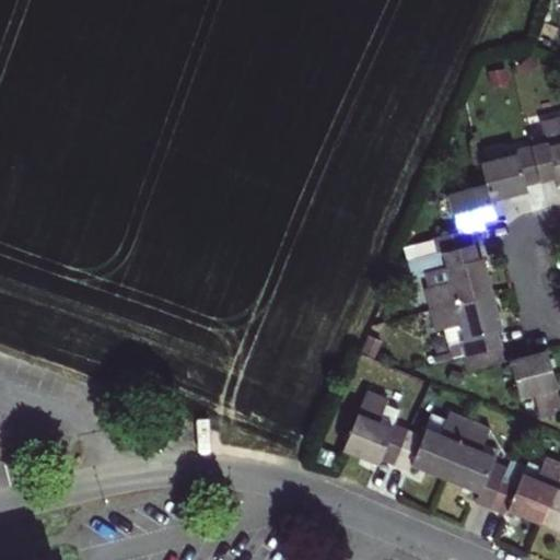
[(532,58),(520,67),(527,77),(538,67),(532,58)]
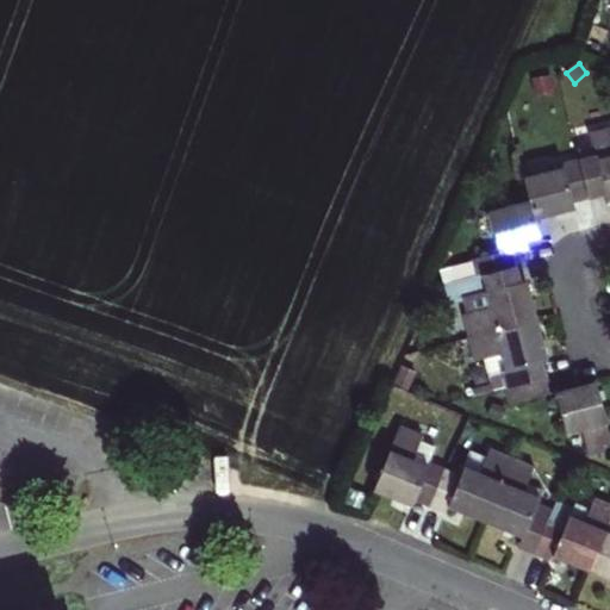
[(609,128),(607,129),(609,144),(609,155),(597,159),(596,156),(564,163),(565,168),(523,179),(529,201),(490,212),(502,253),(473,260),(477,277),(444,286),(448,305),(465,302),(467,316),(464,317),(477,363),(480,362),(489,394),(506,390),(511,405),(551,394),(542,362),(548,360),(527,280),(521,281),(512,250),(541,243),(534,219),(576,209),(574,201),(605,194),(608,200),(609,199),(609,128)]
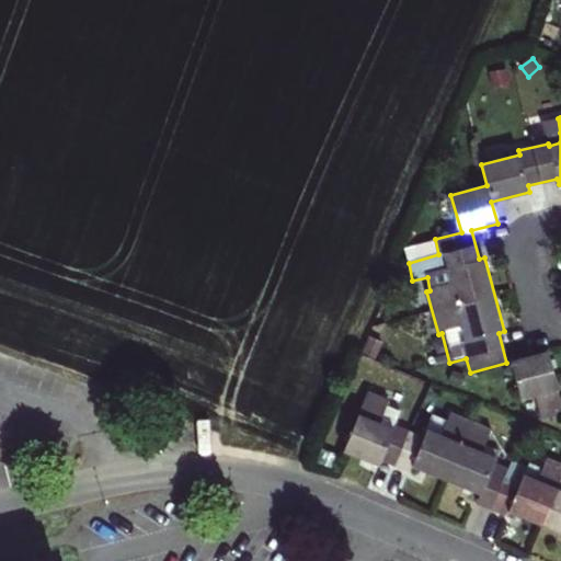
[(560,414),(560,399),(548,351),(534,355),(513,361),(523,400),(537,396),(542,420),(560,414)]
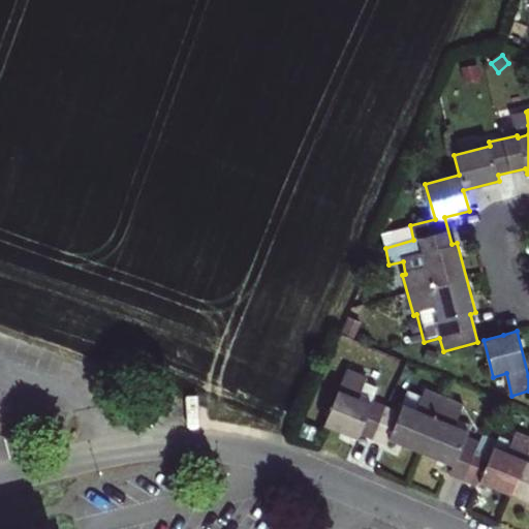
[(494,447),(497,440),(484,435),(480,442),(467,437),(469,433),(455,427),(464,405),(425,390),(422,397),(415,411),(401,405),(398,412),(372,401),(370,405),(358,400),(364,382),(367,377),(347,371),(323,426),(356,438),(359,434),(385,445),(387,439),(455,466),(452,475),(478,486),(479,481),(528,501),(528,437),(517,433),(512,441),(507,454),(494,447)]
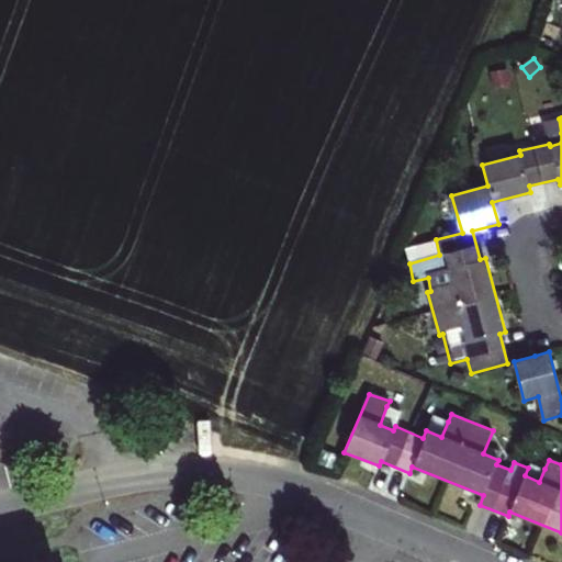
[(401,412),(386,406),(380,425),(393,430),(395,426),(401,412)]
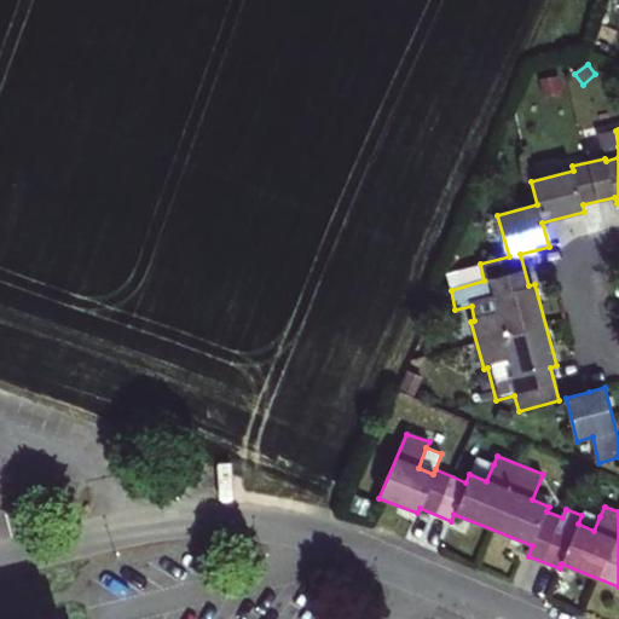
[(476,457),(469,474),(486,481),(493,464),(476,457)]
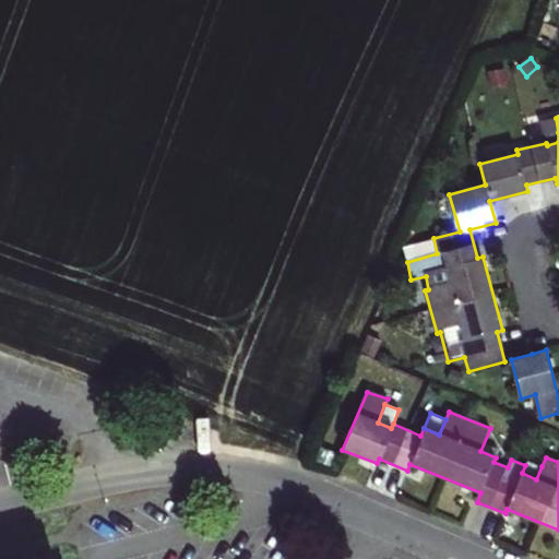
[(522,473),(536,479),(542,466),(527,461),(525,465),(522,473)]
